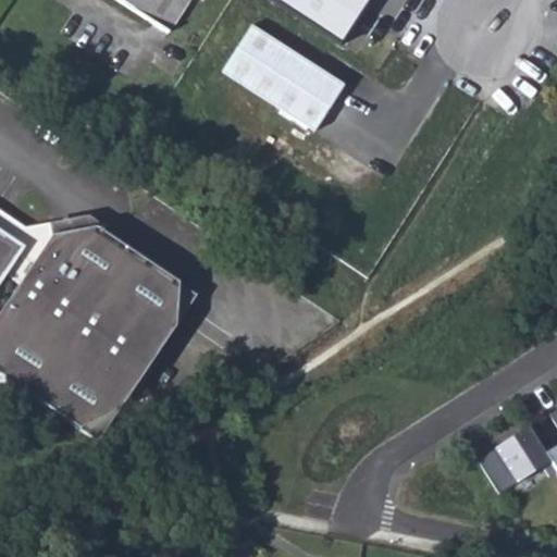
[(116,0),(168,33),(188,0),(116,0)]
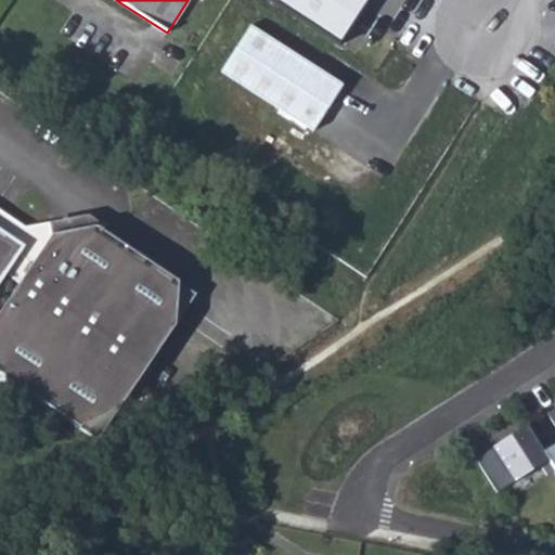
[(275,0),(348,47),(377,0),(275,0)]
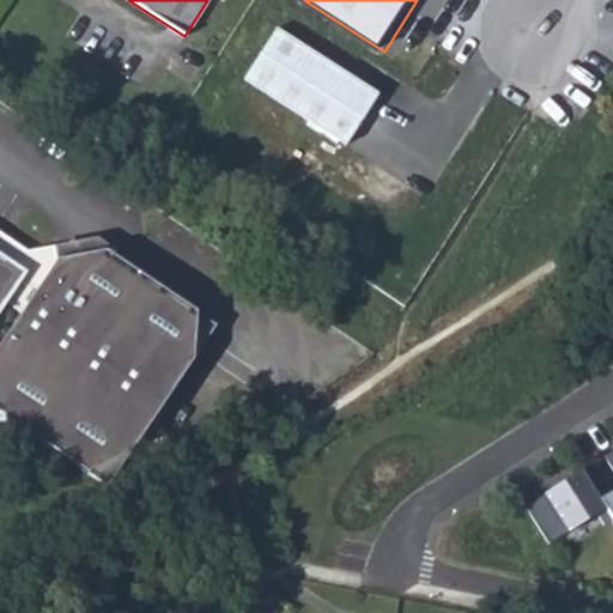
[(244,79),(346,146),(378,95),(277,28),(244,79)]
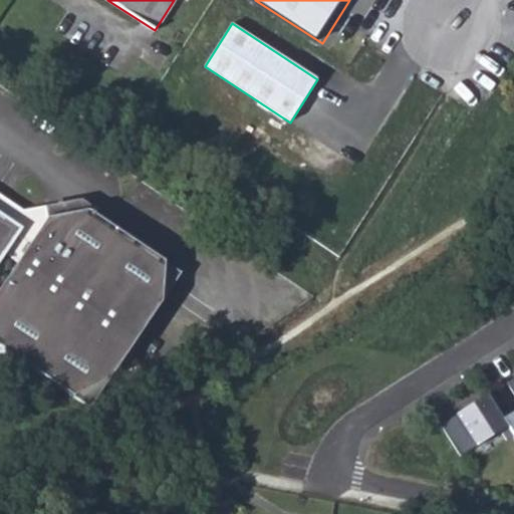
[(0,365),(11,355),(68,394),(106,380),(160,301),(161,260),(87,211),(45,219),(43,207),(22,211),(0,196),(0,365)]
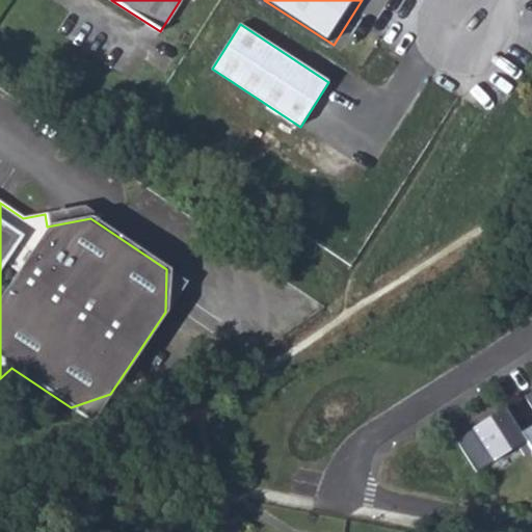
[(531,392),(525,397),(531,408),(531,424),(520,432),(526,441),(531,451),(531,392)]
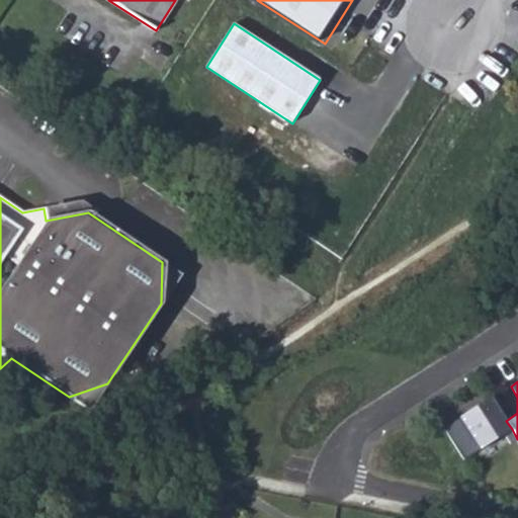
[(512,429),(506,421),(493,398),(444,429),(464,459),(512,429)]
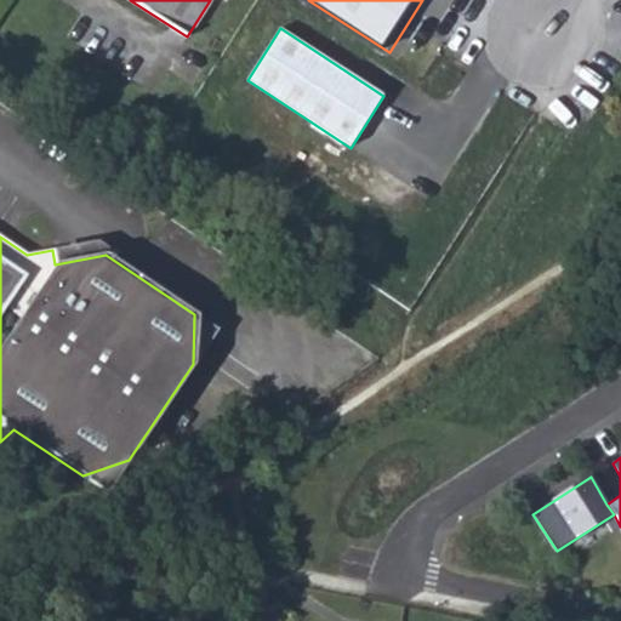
All buildings are outlined.
